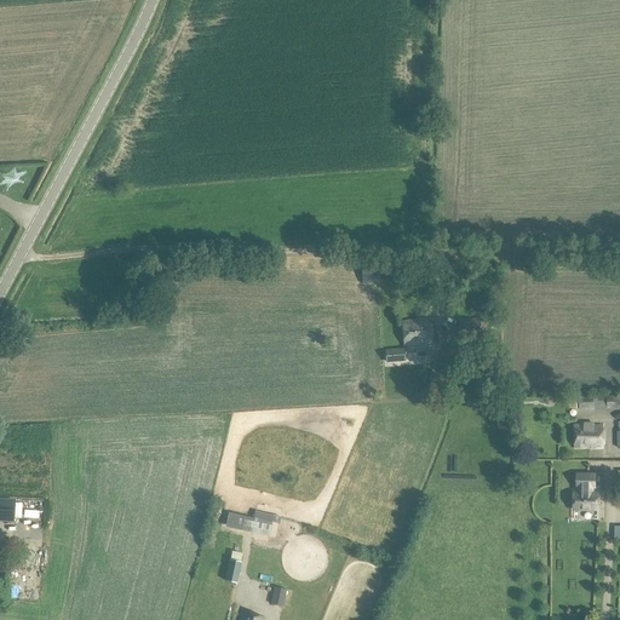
[(436,327),(431,327),(430,319),(403,321),(406,344),(432,342),(432,343),(438,343),(436,327)]
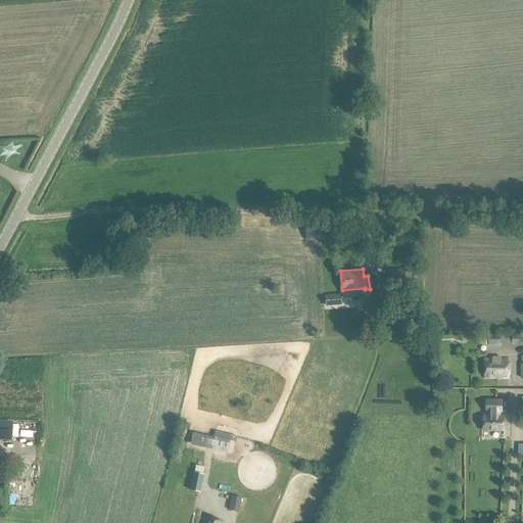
[(325,295),(326,305),(341,304),(340,294),(325,295)]
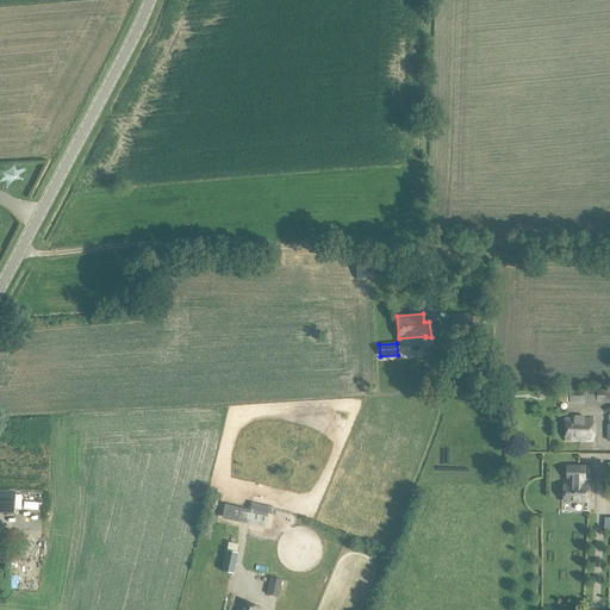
[(609,388),(597,390),(597,403),(609,402),(609,388)]
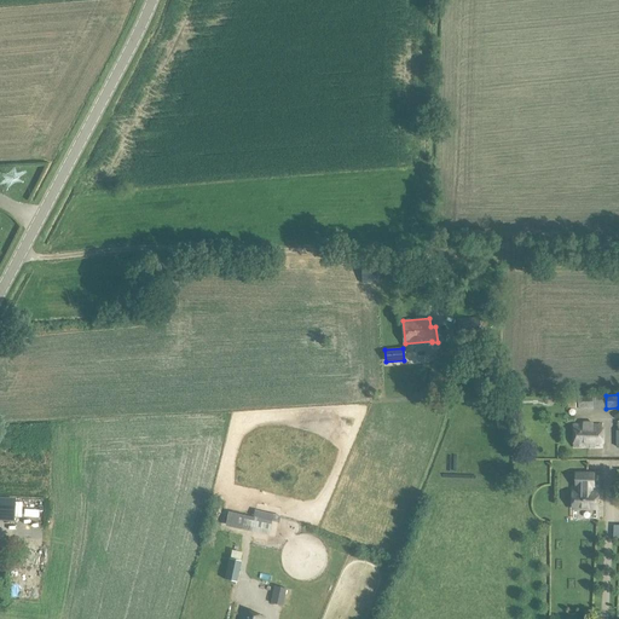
[(594,409),(593,395),(578,397),(579,409),(594,409)]
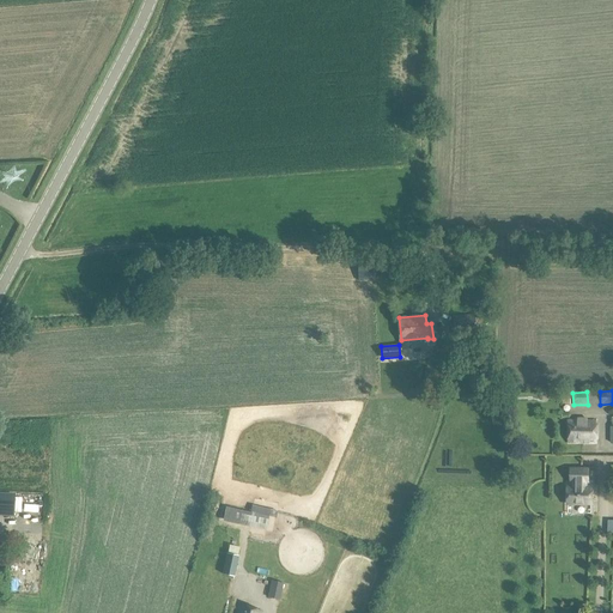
[(568,442),(595,442),(595,422),(569,420),(568,442)]
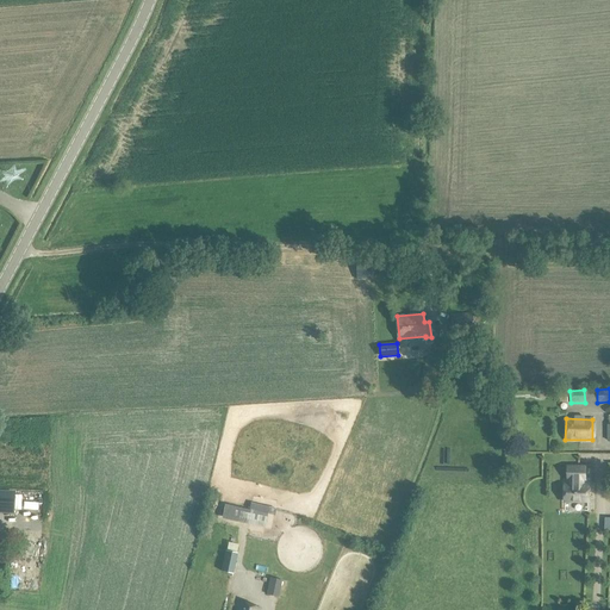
[(568,480),(565,480),(565,503),(590,503),(590,484),(585,484),(585,479),(589,479),(589,471),(568,470),(568,480)]
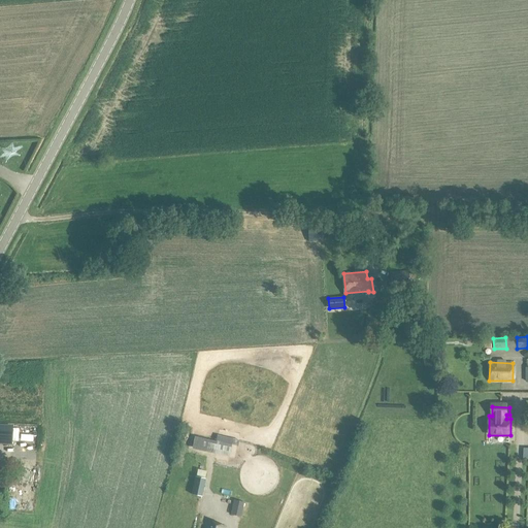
[(0,424),(0,443),(12,444),(13,425),(0,424)]
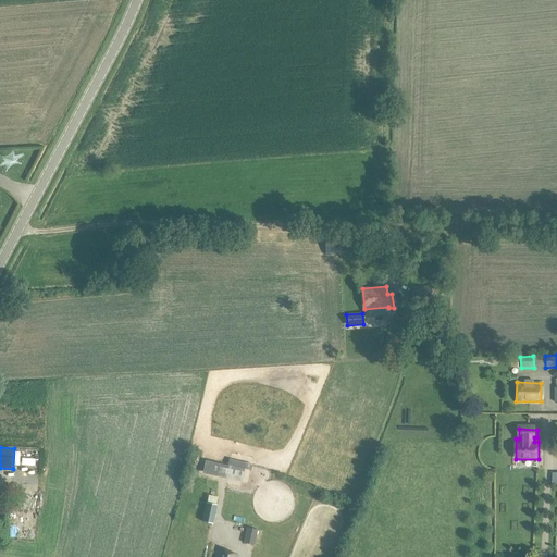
[(32,465),(45,465),(45,449),(32,449),(32,465)]
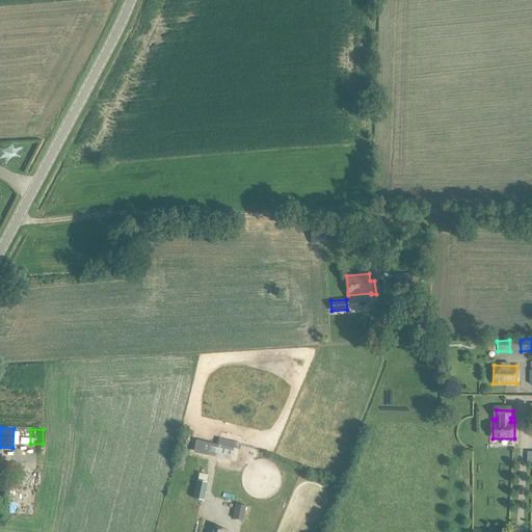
[(197,440),(195,452),(231,459),(233,448),(197,440)]
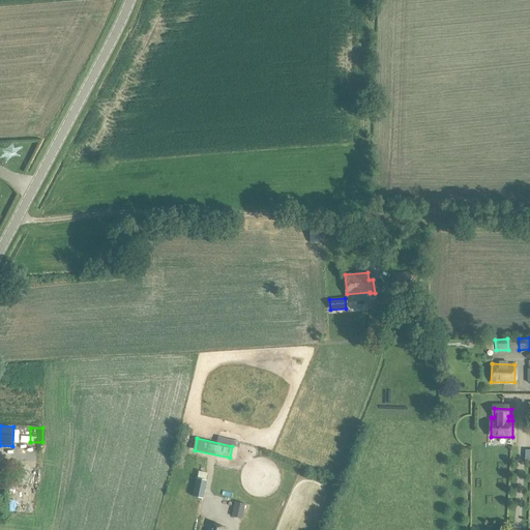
[(173,466),(182,468),(186,451),(177,449),(173,466)]
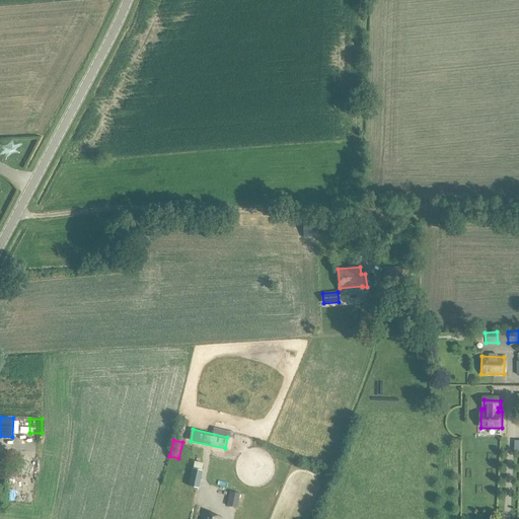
[(175,472),(179,464),(172,461),(169,470),(175,472)]
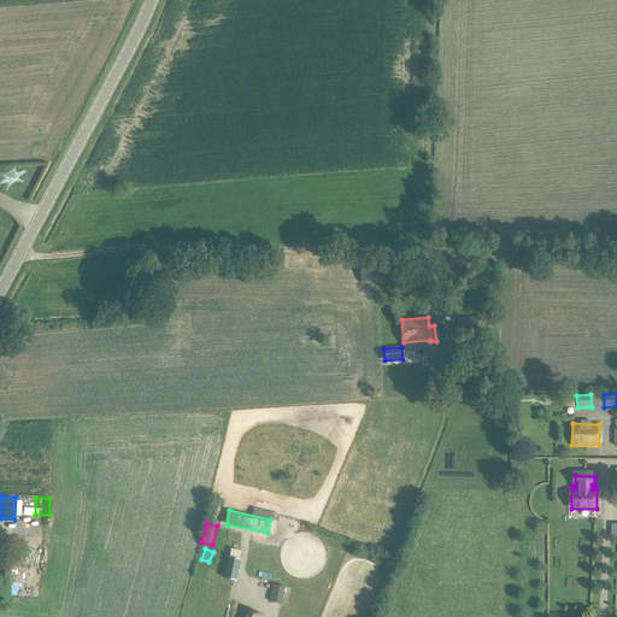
[(229,563),(223,582),(234,586),(240,566),(229,563)]
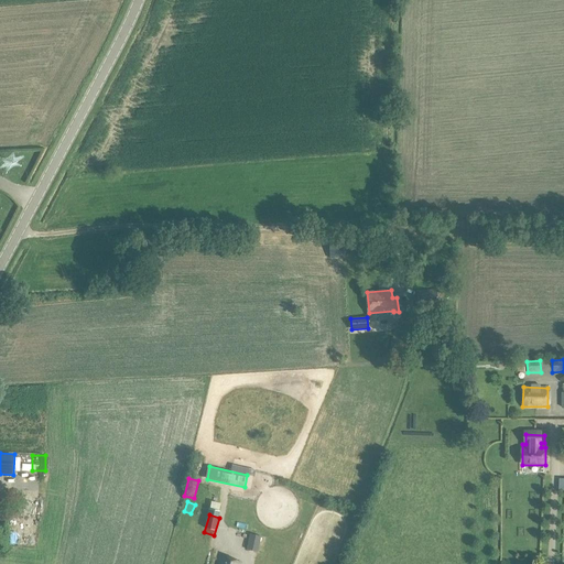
[(258,552),(259,545),(261,537),(250,533),(246,549),(258,552)]
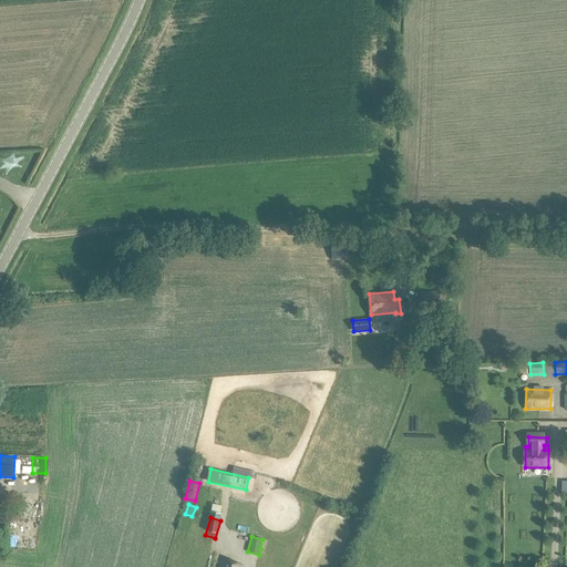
[(218,566),(240,566),(243,565),(223,557),(218,566)]
